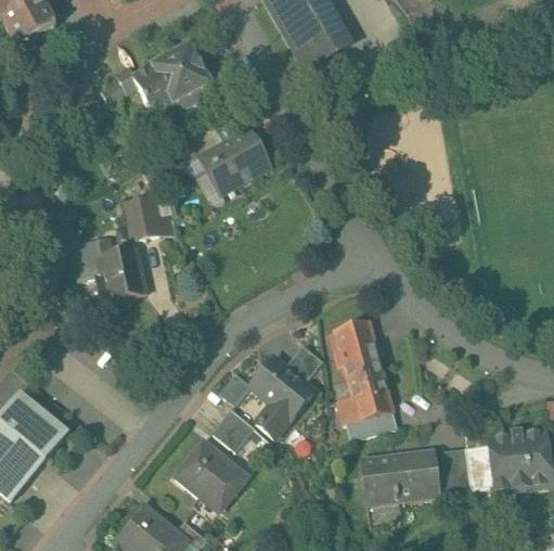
[(0,0),(0,17),(16,48),(53,27),(42,7),(43,7),(40,0),(0,0)]
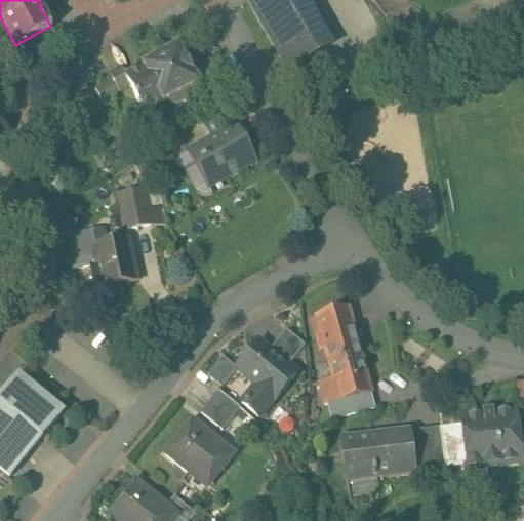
[(318,50),(288,0),(249,0),(256,11),(255,12),(256,13),(267,30),(266,30),(267,31),(277,48),(278,49),(287,66),(287,68),(318,50)]
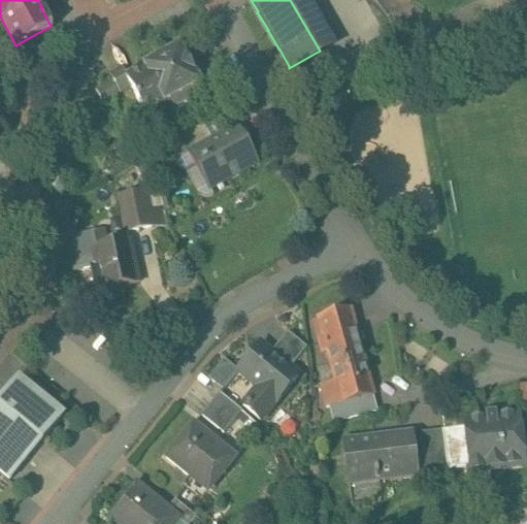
[(334,42),(308,0),(290,0),(320,51),(334,42)]
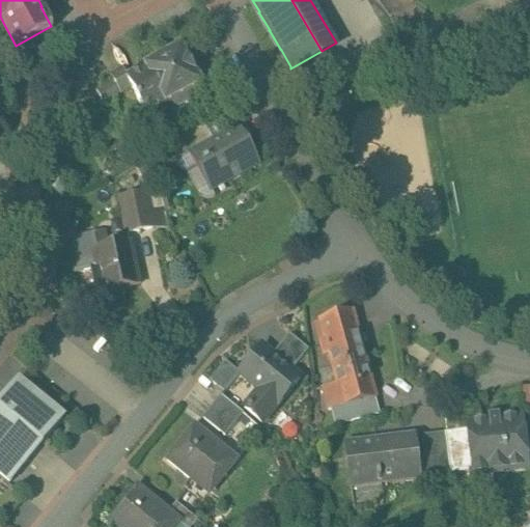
[(179,43),(124,74),(145,112),(159,105),(160,106),(169,109),(186,100),(190,108),(208,98),(200,82),(200,81),(179,43)]
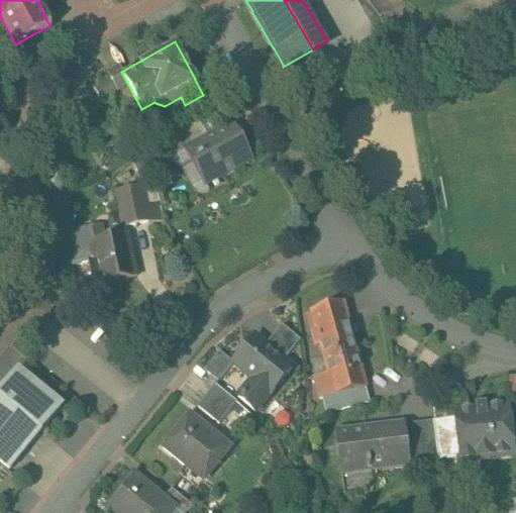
[(197,118),(167,135),(177,154),(185,148),(207,136),(206,135),(197,118)]
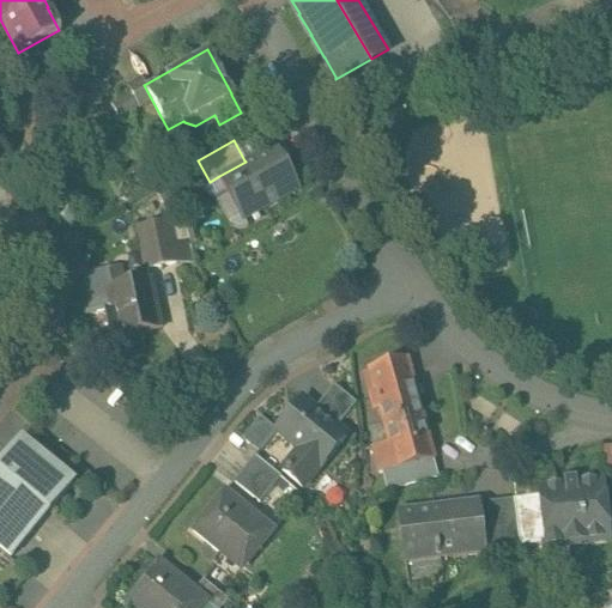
[(273,144),(244,160),(246,162),(219,176),(241,216),(296,184),(273,144)]
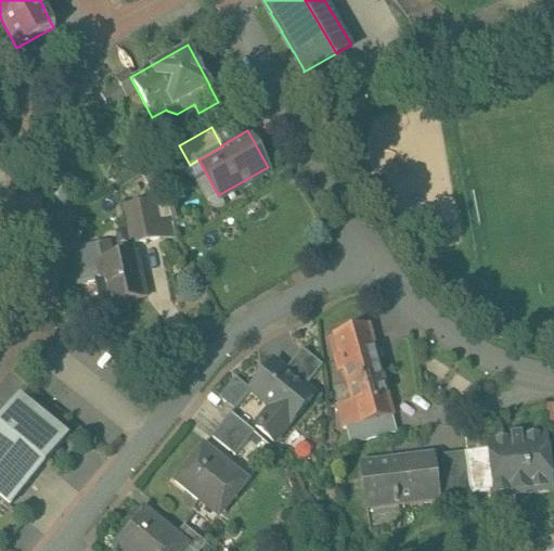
[(162,194),(152,197),(156,217),(166,215),(162,194)]
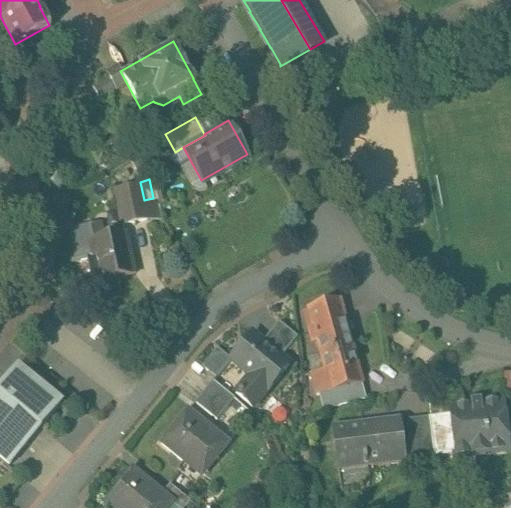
[(140,182),(114,187),(121,222),(147,216),(144,200),(140,182)]
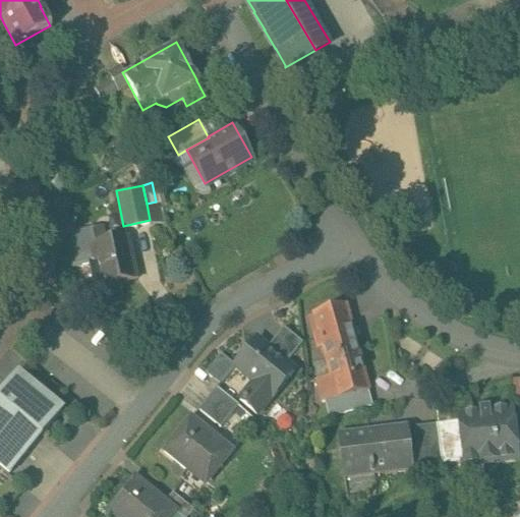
[(156,202),(147,204),(150,220),(159,218),(156,202)]
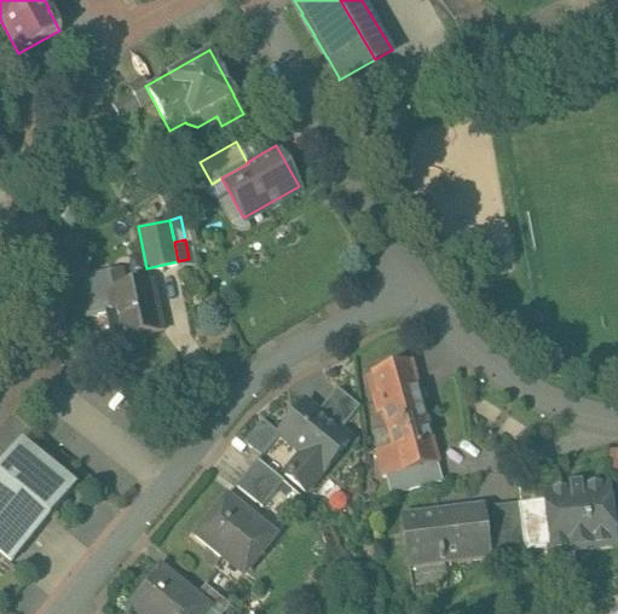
[(71,244),(64,247),(71,274),(78,273),(71,244)]
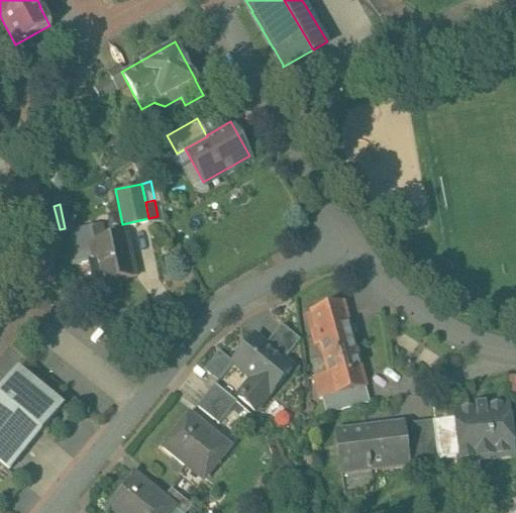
[(65,228),(60,229),(67,263),(87,259),(88,259),(84,240),(95,238),(94,237),(92,223),(65,228)]
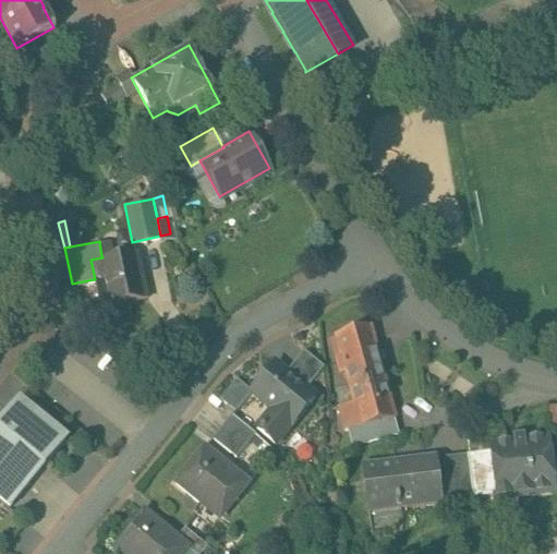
[(107,255),(101,256),(103,257),(91,260),(95,279),(94,279),(99,305),(144,297),(134,250),(107,255)]
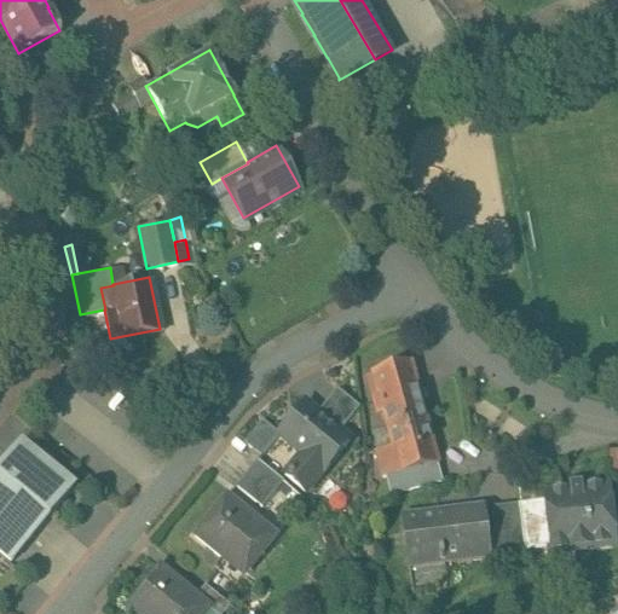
[(409,359),(371,369),(377,391),(371,392),(376,410),(382,407),(392,444),(375,447),(382,473),(385,473),(435,459),(409,359)]
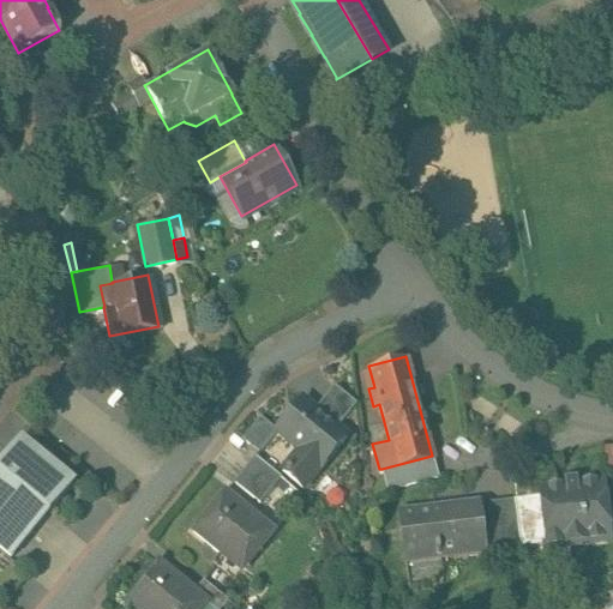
[(334,381),(313,406),(335,424),(355,401),(334,381)]
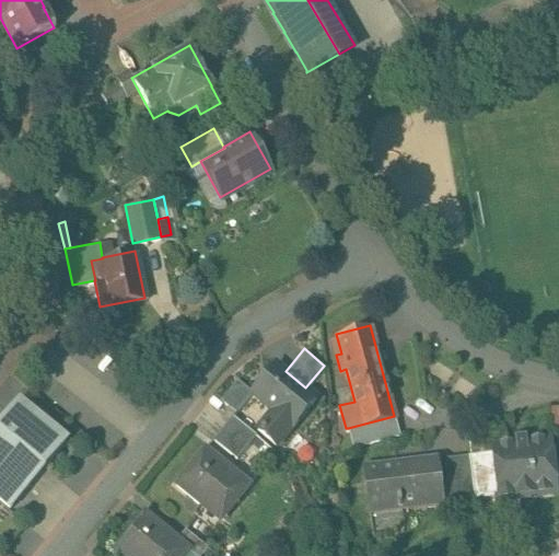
[(286,371),(274,361),(251,389),(272,407),(256,428),(275,442),(291,423),(292,424),(315,396),(305,387),(286,371)]
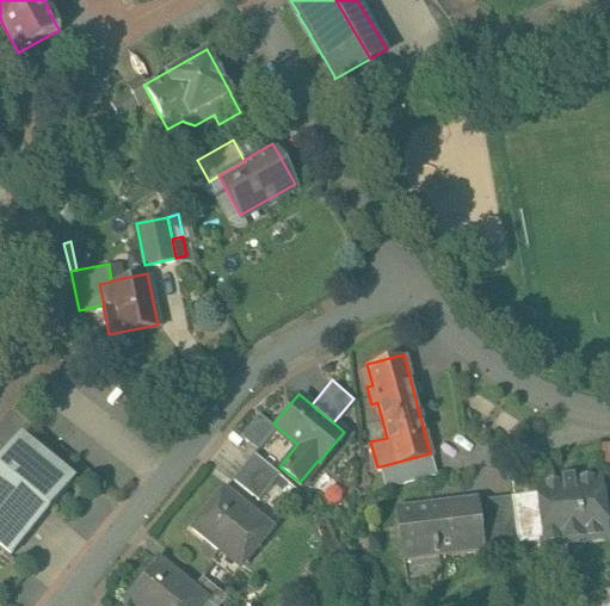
[(273,424),(258,410),(240,433),(256,446),(273,424)]
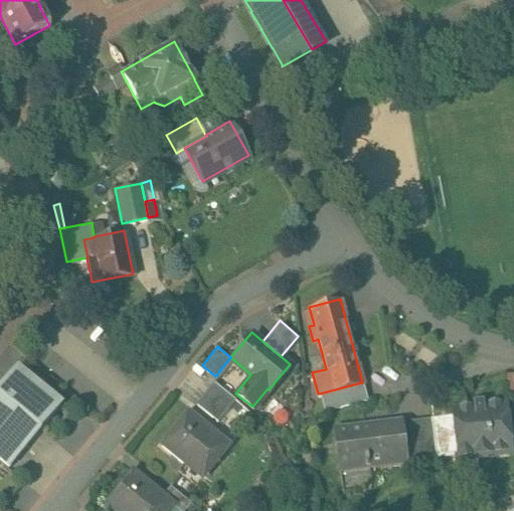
[(62,400),(17,364),(0,384),(0,458),(8,465),(40,426),(41,427),(62,400)]
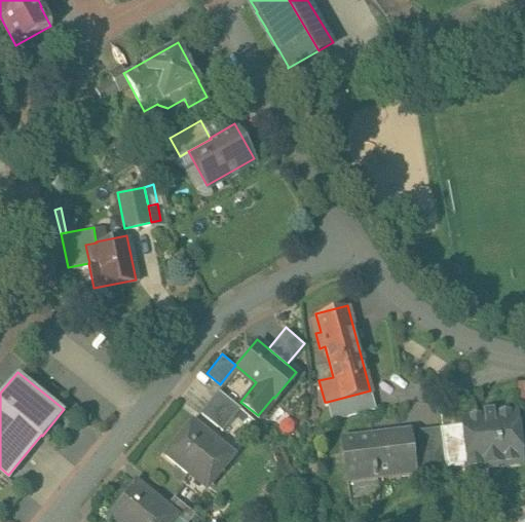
[(217,387),(199,410),(222,429),(239,406),(217,387)]
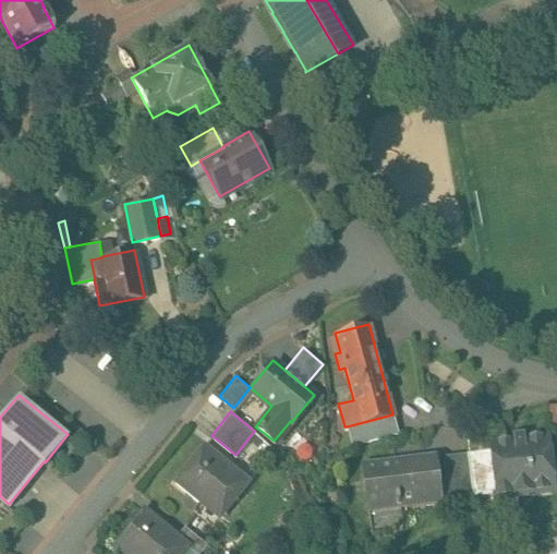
[(392,414),(347,426),(351,443),(397,431),(392,414)]
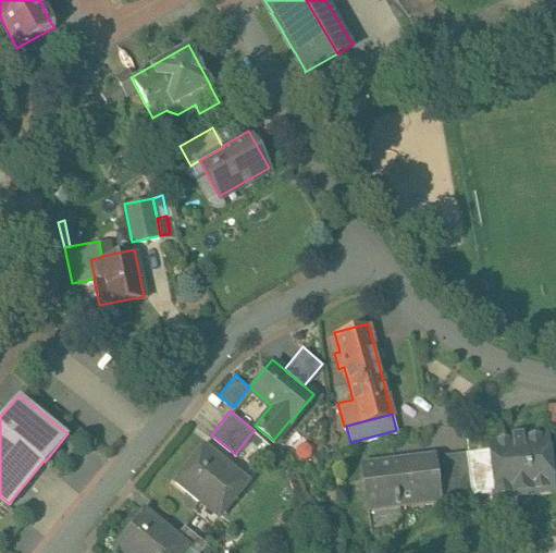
[(541,434),(510,439),(510,445),(490,447),(495,488),(513,486),(514,491),(547,487),(541,434)]
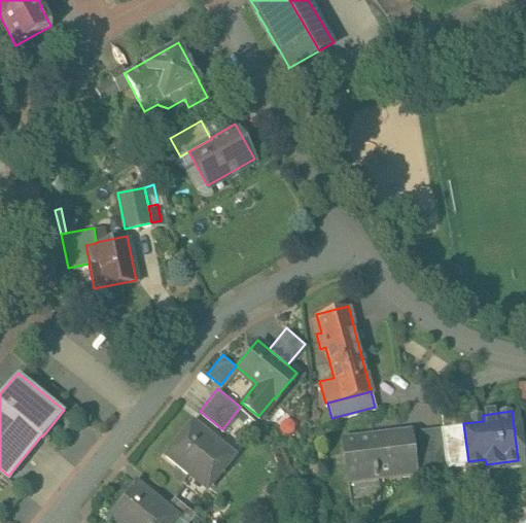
[(232,453),(191,421),(166,453),(188,472),(190,468),(208,482),(232,453)]
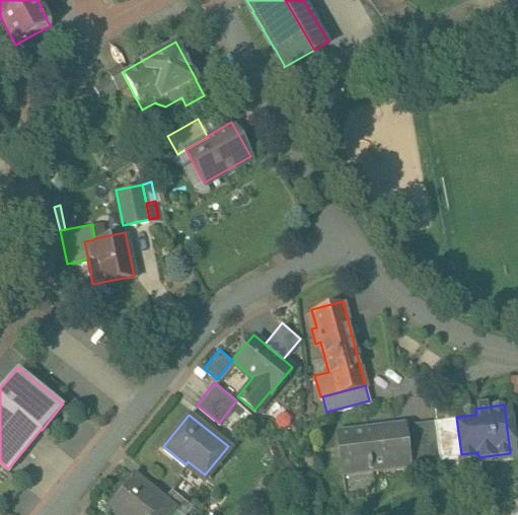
[(456,417),(434,420),(439,460),(457,457),(457,454),(461,454),(456,417)]
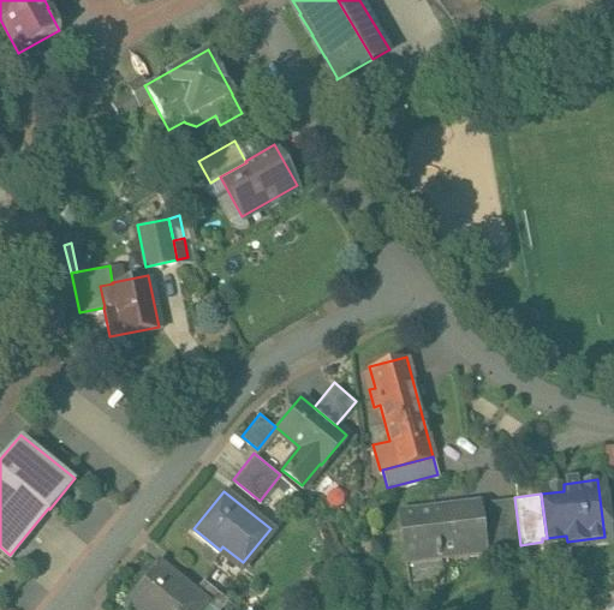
[(514,497),(477,502),(483,550),(520,545),(514,497)]
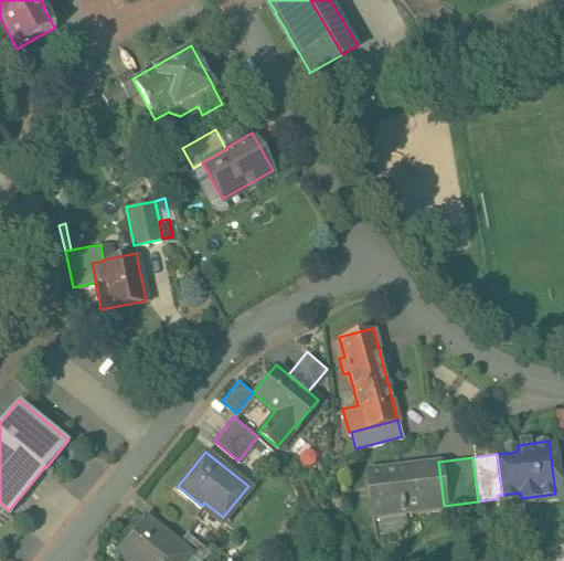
[(438,462),(366,470),(372,515),(400,511),(400,514),(404,512),(404,510),(444,506),(438,462)]
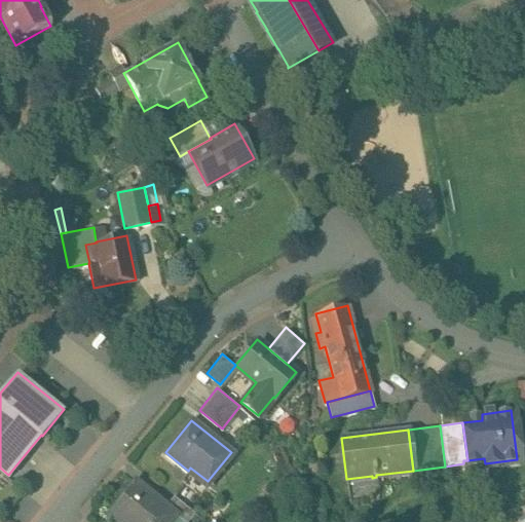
[(166,521),(175,513),(135,480),(109,512),(120,521),(166,521)]
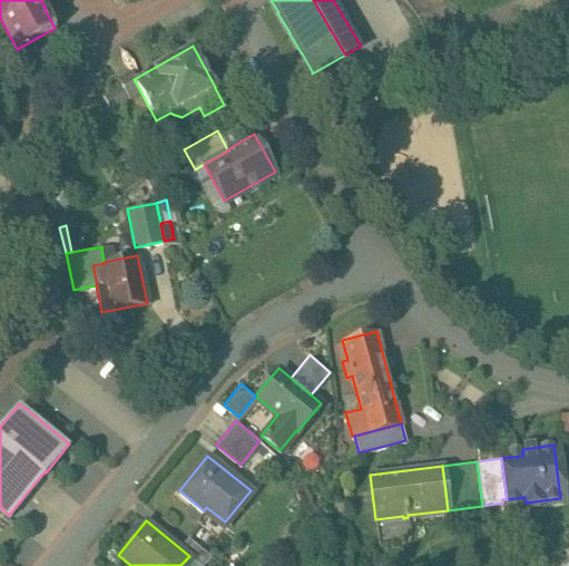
[(189,556),(180,565),(200,565),(202,565),(189,556)]
